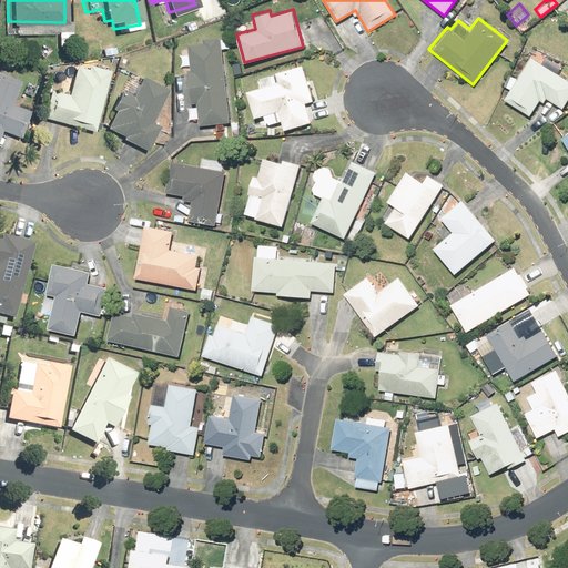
[(221,48),(227,47),(226,37),(200,39),(200,43),(185,44),(185,52),(176,52),(178,67),(186,66),(190,104),(184,104),(185,118),(196,117),(198,124),(226,122),(221,48)]
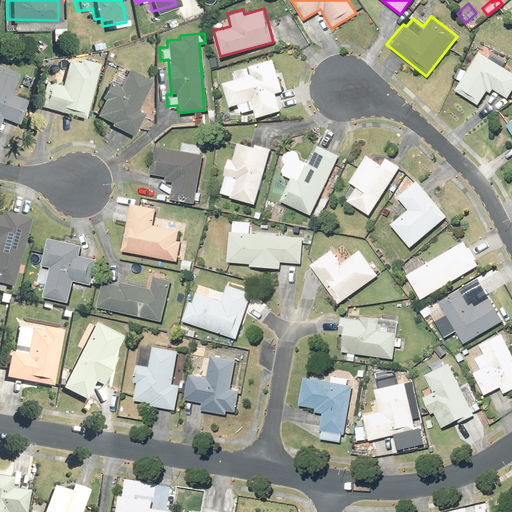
[(80,115),(96,57),(66,49),(57,83),(42,79),(36,104),(80,115)]
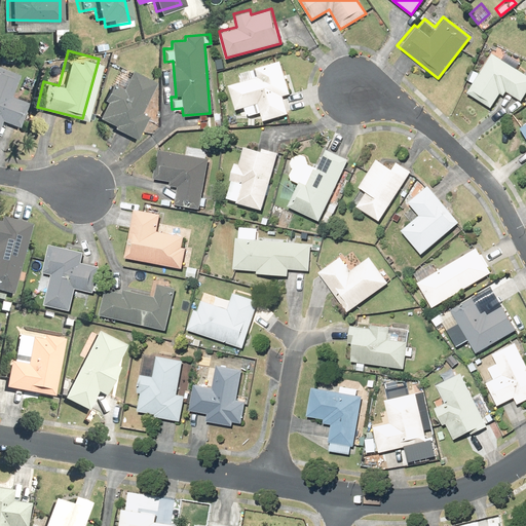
[(464,77),(472,82),(465,90),(490,107),(501,89),(518,101),(525,88),(525,75),(491,52),(479,71),(472,67),(464,77)]
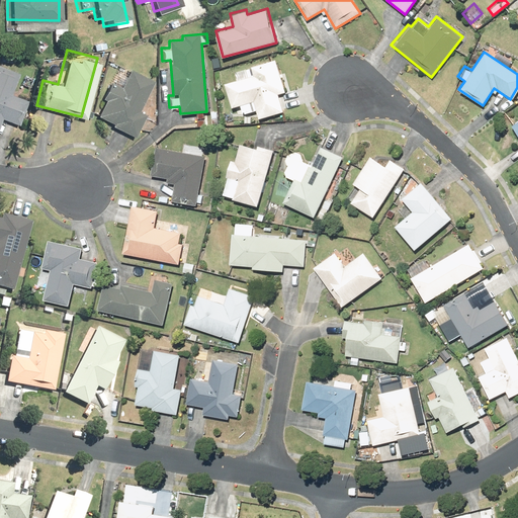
[(236,80),(224,83),(231,108),(241,105),(243,113),(254,110),(256,117),(282,111),(276,91),(283,90),(275,58),(233,69),(236,80)]
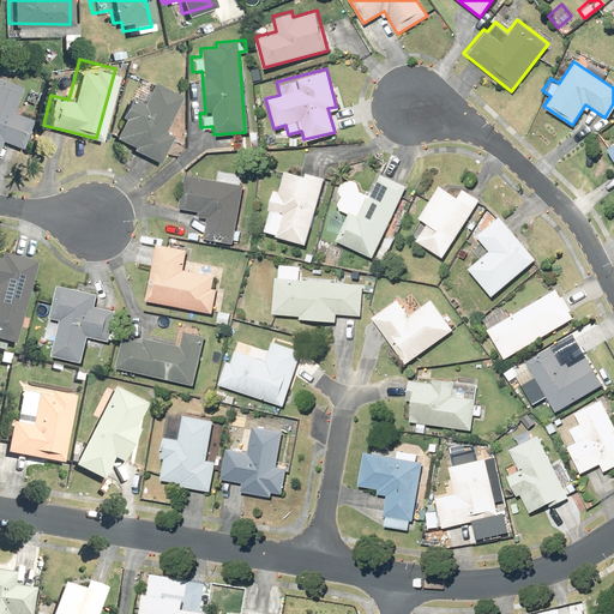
[(16,86),(0,79),(0,139),(19,146),(29,118),(8,110),(16,86)]
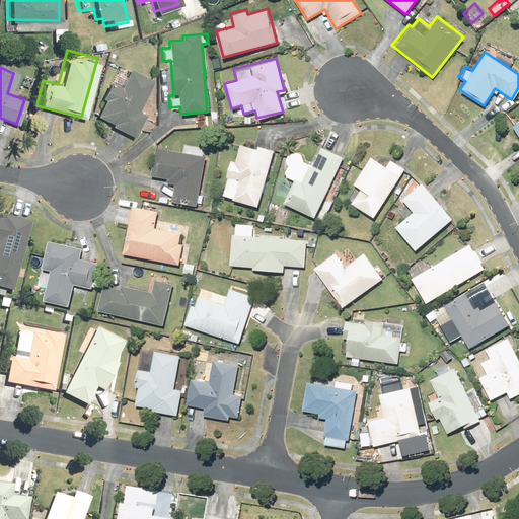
[(136,108),(151,81),(126,68),(118,84),(107,79),(98,97),(101,99),(93,116),(131,135),(143,112),(136,108)]
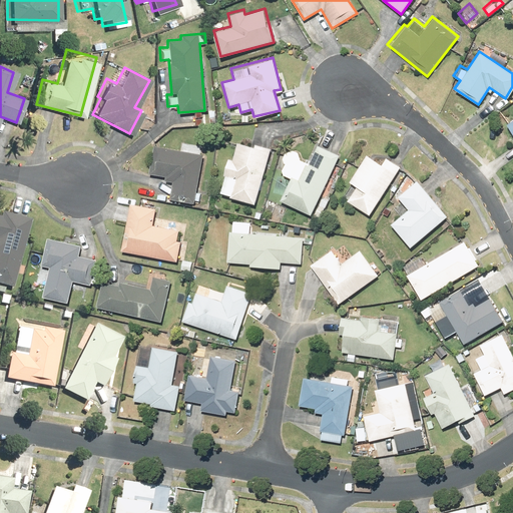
[(232,158),(227,156),(222,174),(224,175),(220,191),(229,194),(228,197),(253,204),(269,148),(237,139),(232,158)]
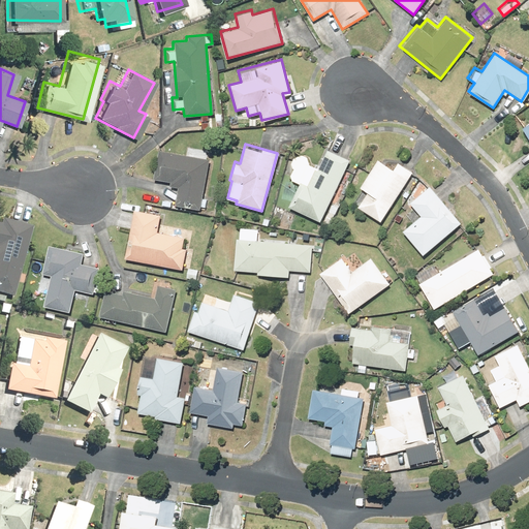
[(209,160),(156,150),(152,178),(168,181),(167,185),(178,187),(174,204),(198,209),(209,160)]
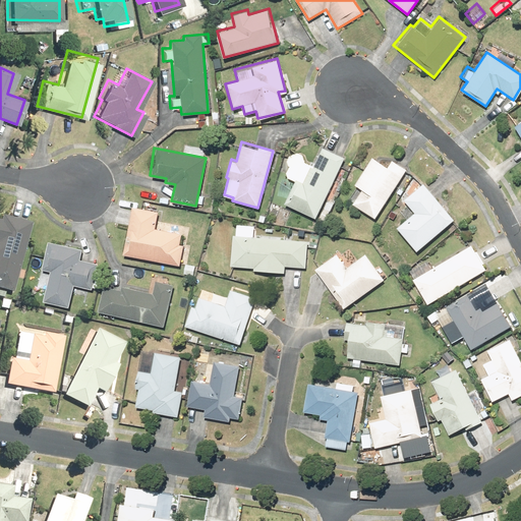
[(315,218),(343,158),(320,148),(311,165),(300,160),(297,168),(289,165),(284,176),(294,180),(283,204),(315,218)]
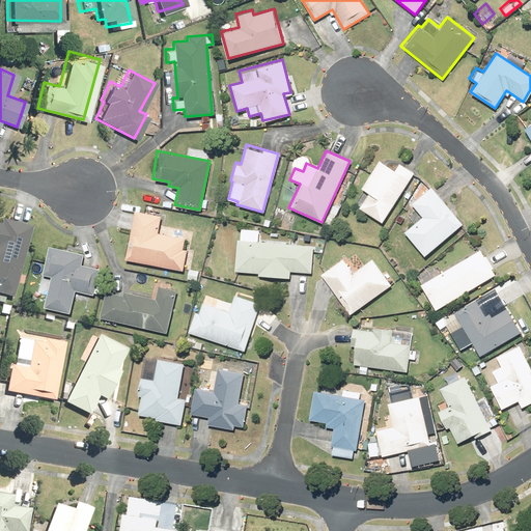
[(385,221),(412,173),(395,164),(393,168),(376,159),(360,189),(366,193),(359,206),(385,221)]
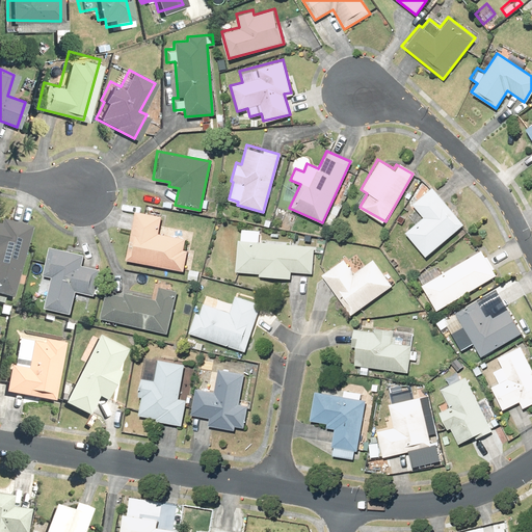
[(461,223),(432,186),(411,203),(423,217),(405,231),(424,254),(461,223)]
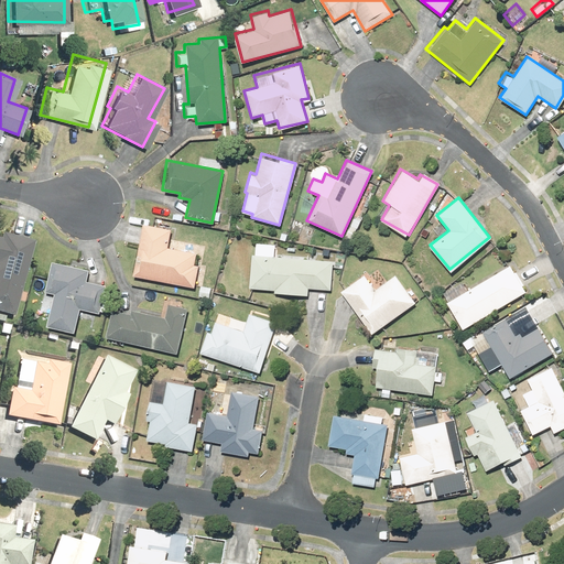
[(169,228),(141,224),(131,275),(194,286),(198,264),(193,263),(195,251),(165,246),(169,228)]
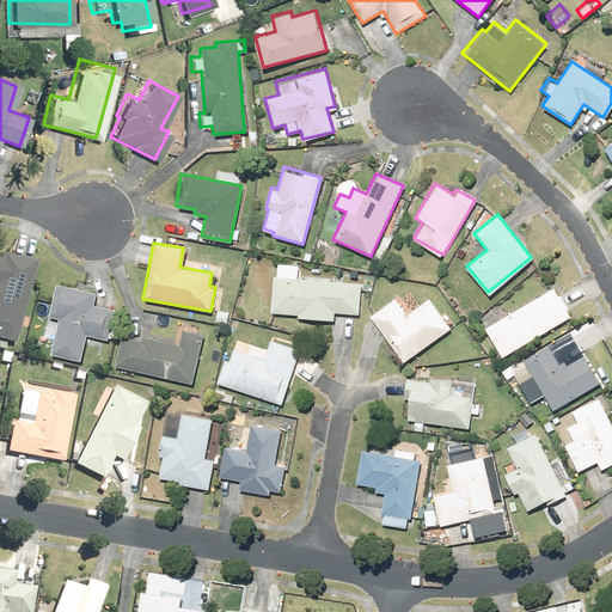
[(0,337),(11,341),(32,259),(0,251),(0,337)]
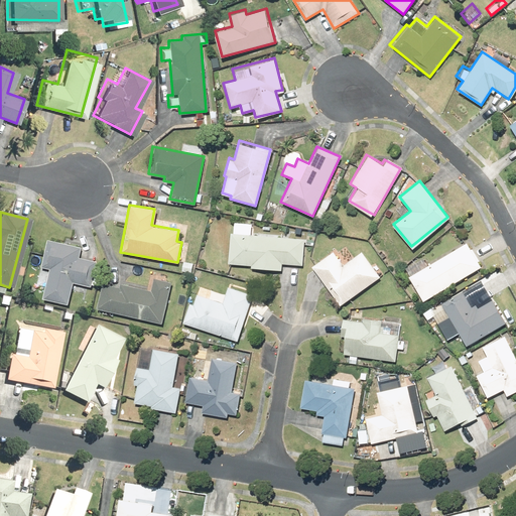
[(303,238),(231,231),(228,262),(250,264),(250,267),(280,270),(281,262),(301,264),(303,238)]
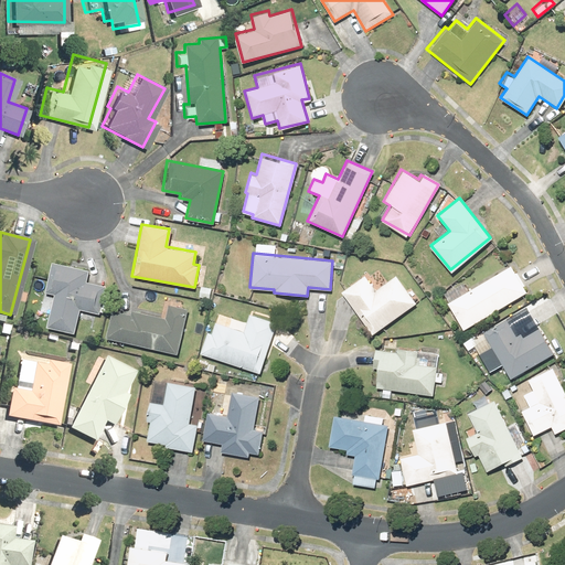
[(42,289),(53,292),(45,326),(73,332),(78,308),(98,312),(105,285),(85,280),(87,267),(49,258),(42,289)]
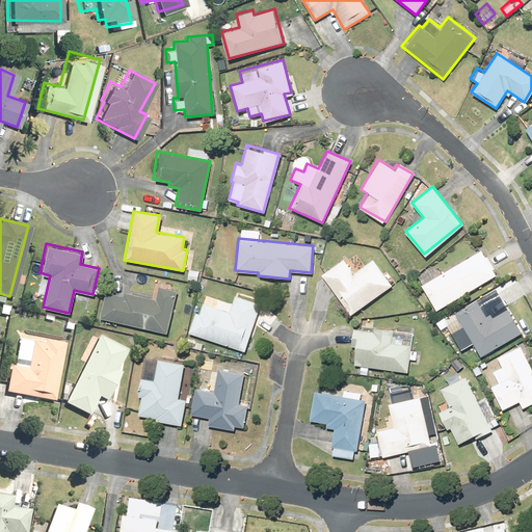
[(481,249),(440,273),(435,265),(418,275),(437,311),(496,276),(481,249)]
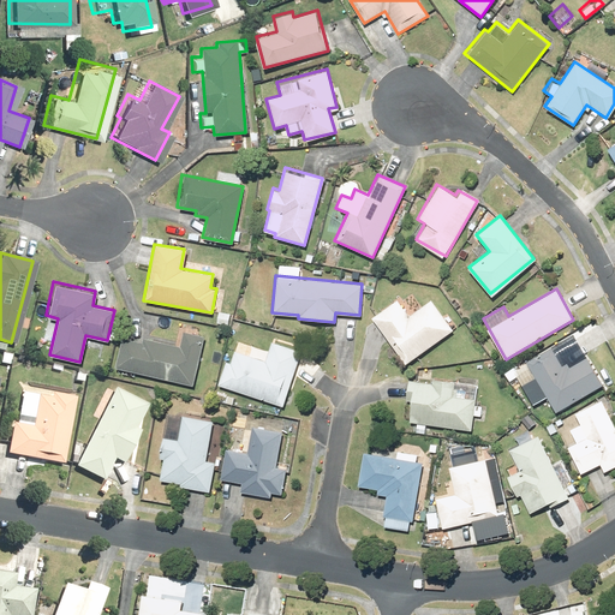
[(396,300),(374,316),(405,364),(454,330),(431,297),(405,314),(396,300)]
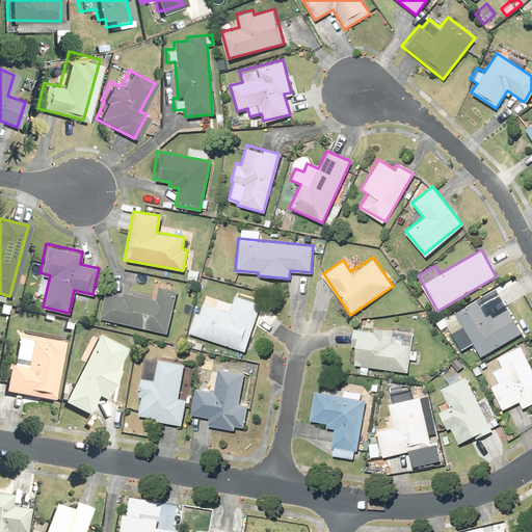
[(164,331),(174,291),(156,287),(154,299),(124,292),(123,295),(104,290),(98,315),(164,331)]
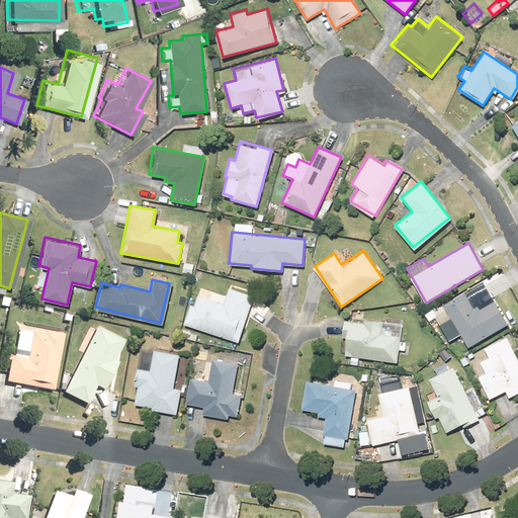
[(239,340),(252,294),(226,286),(221,305),(195,297),(193,307),(187,305),(182,324),(239,340)]
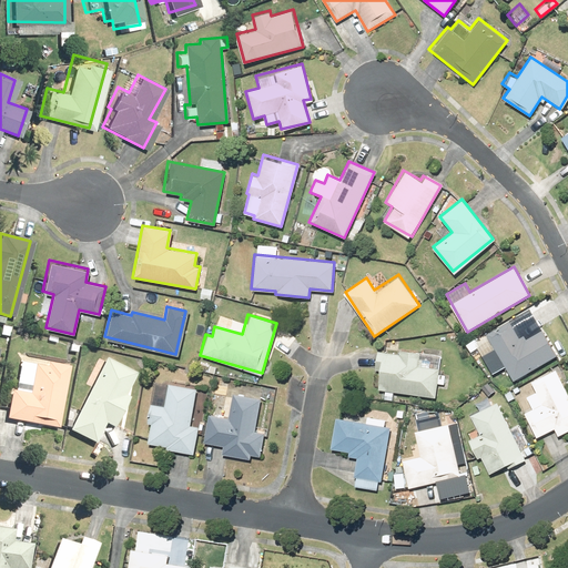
[(485,332),(494,346),(480,354),(490,372),(504,364),(513,378),(555,353),(539,327),(519,340),(507,318),(485,332)]
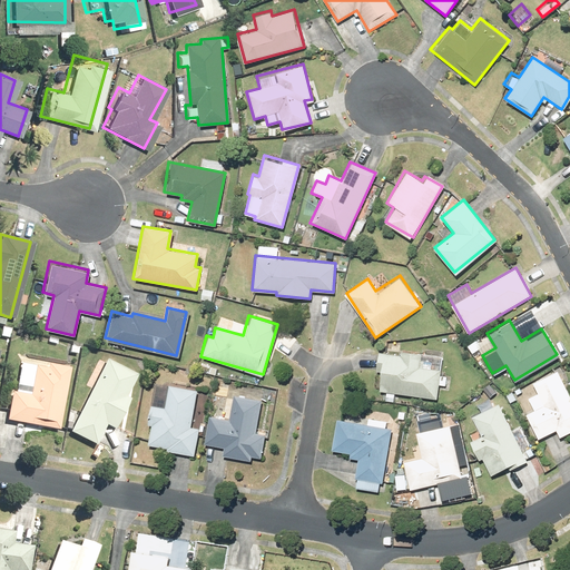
[(382,371),(380,392),(436,395),(436,383),(444,384),(444,375),(439,375),(440,354),(377,351),(376,371),(382,371)]
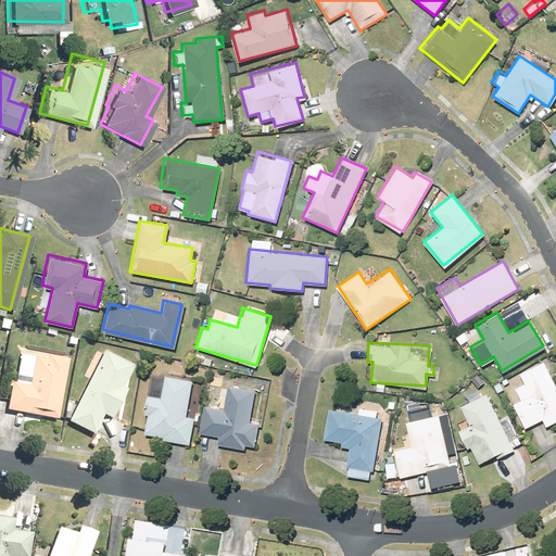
[(57,394),(64,354),(16,345),(10,380),(7,380),(1,409),(59,420),(63,395),(57,394)]
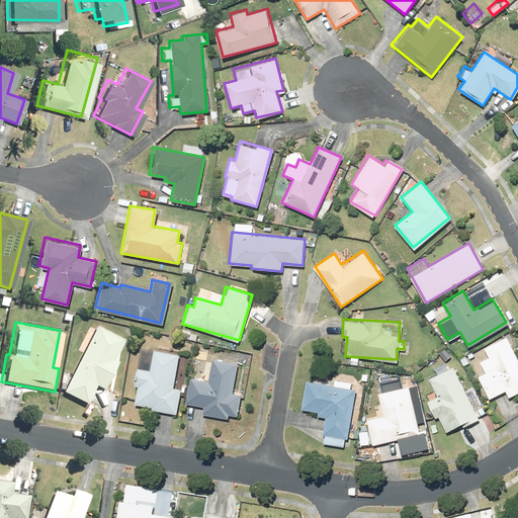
[(120,340),(93,326),(59,392),(81,403),(90,386),(99,391),(114,361),(110,359),(120,340)]
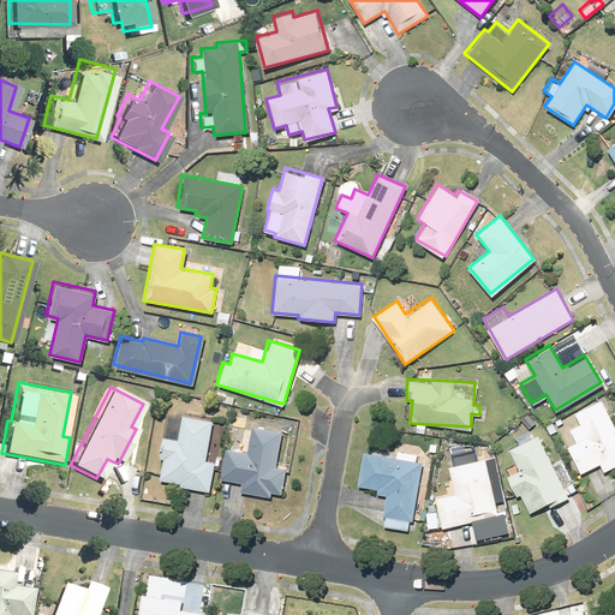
[(614,429),(599,400),(573,415),(578,424),(569,429),(575,440),(565,446),(580,475),(598,465),(603,472),(614,466),(614,429)]
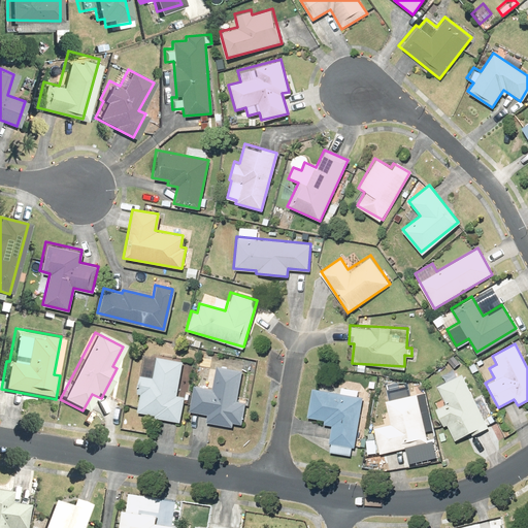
[(182,360),(154,355),(151,376),(139,374),(136,393),(139,393),(136,411),(154,414),(153,418),(180,422),(185,395),(176,394),(182,360)]
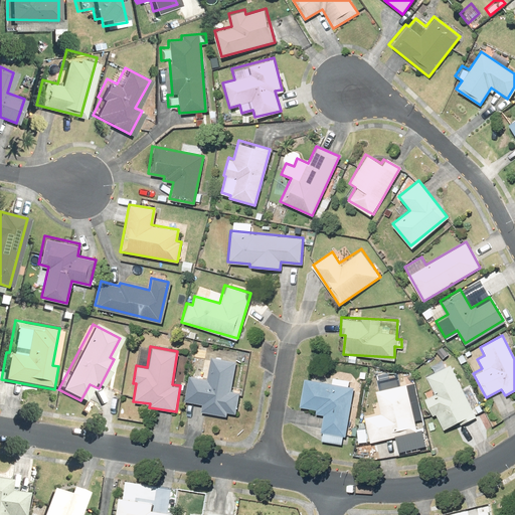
[(230,384),(233,361),(209,357),(205,379),(188,377),(184,401),(202,403),(200,412),(225,416),(226,411),(235,413),(238,394),(241,394),(242,386),(230,384)]
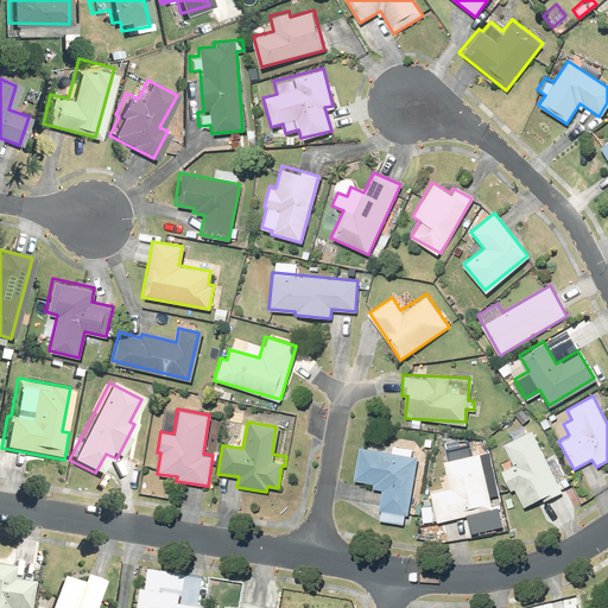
[(552,451),(544,456),(531,429),(502,442),(512,463),(501,468),(512,491),(513,489),(520,505),(558,487),(556,482),(565,479),(552,451)]
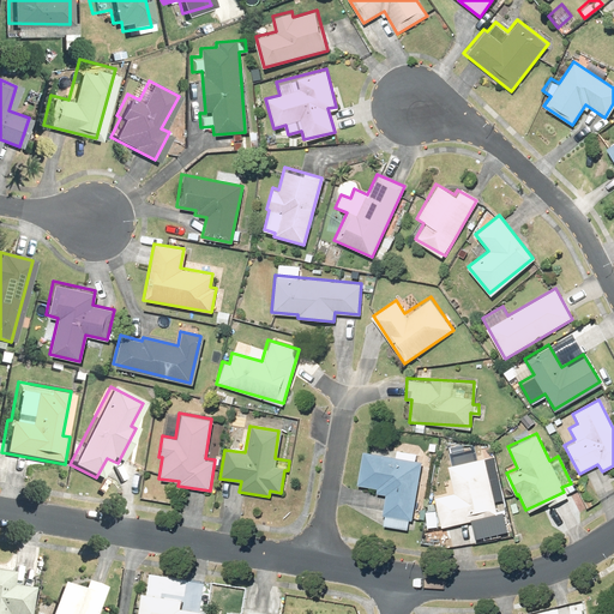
[(375,492),(386,494),(380,527),(407,530),(408,518),(413,519),(422,461),(362,451),(357,485),(375,488),(375,492)]
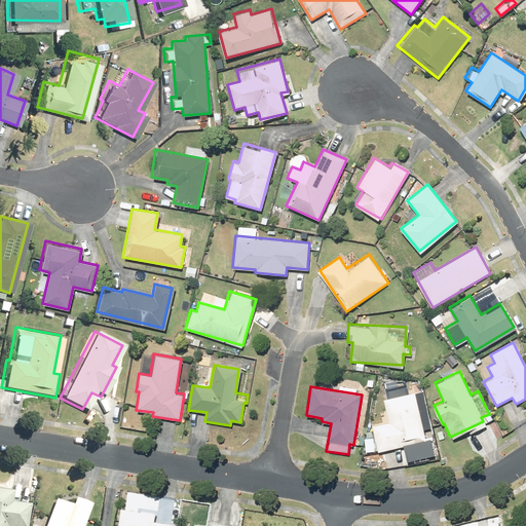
[(423,441),(414,393),(383,400),(388,422),(372,425),(376,450),(423,441)]
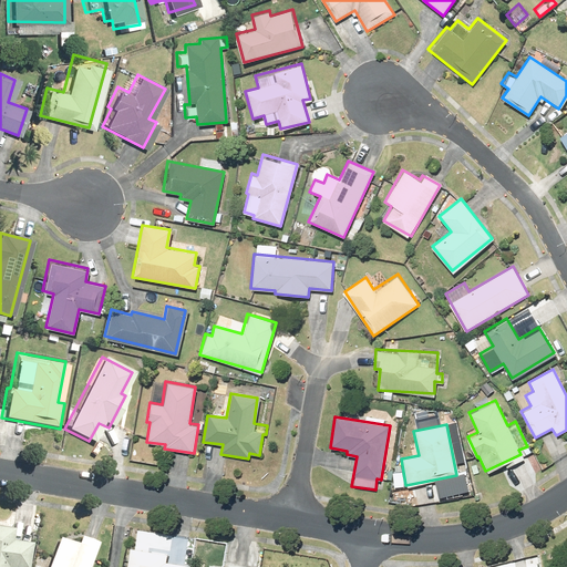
[(0,566),(24,566),(27,543),(9,542),(10,528),(0,527),(0,566)]
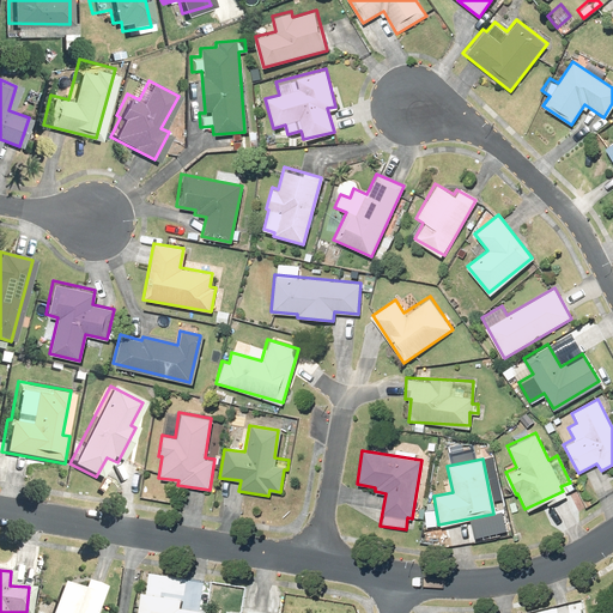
[(92,612),(102,588),(82,581),(79,588),(60,581),(47,612),(92,612)]
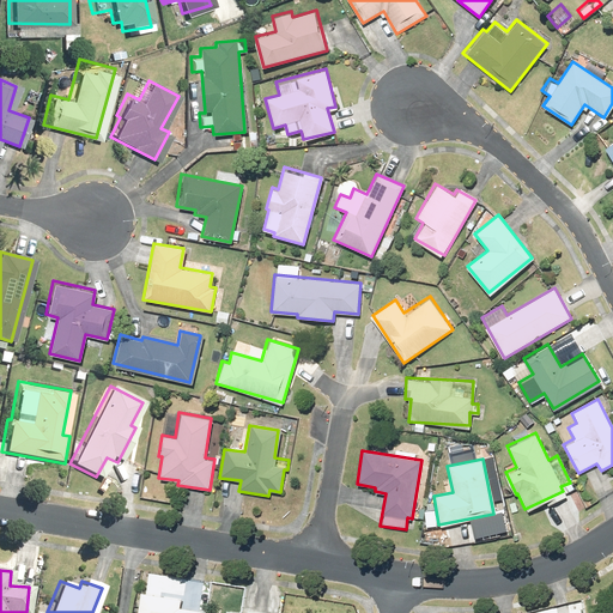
[(135,612),(199,612),(199,610),(181,607),(181,599),(138,594),(135,612)]
